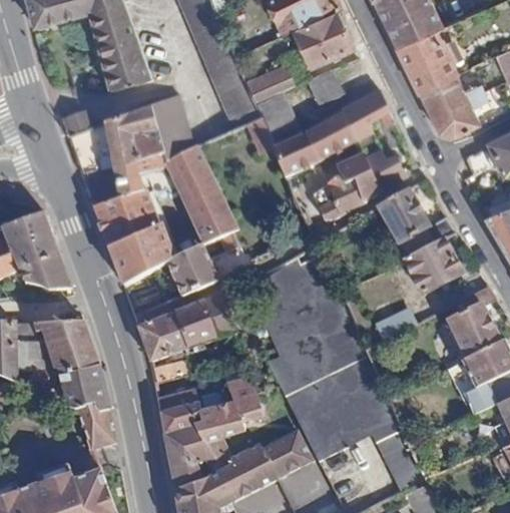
[(18,0),(25,26),(88,10),(108,88),(149,76),(127,0),(18,0)]
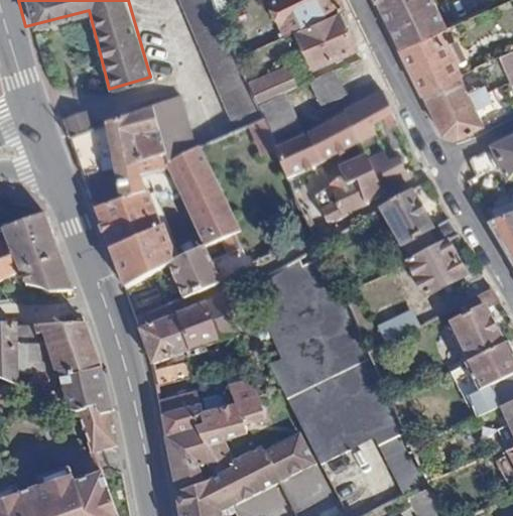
[(183,0),(231,134),(262,122),(255,104),(236,57),(218,14),(211,0),(183,0)]
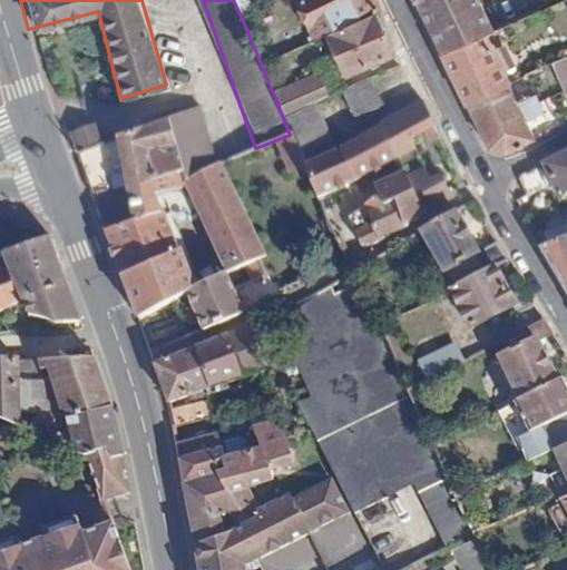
[(312,40),(324,35),(369,15),(374,12),(368,0),(297,0),(295,1),(312,40)]
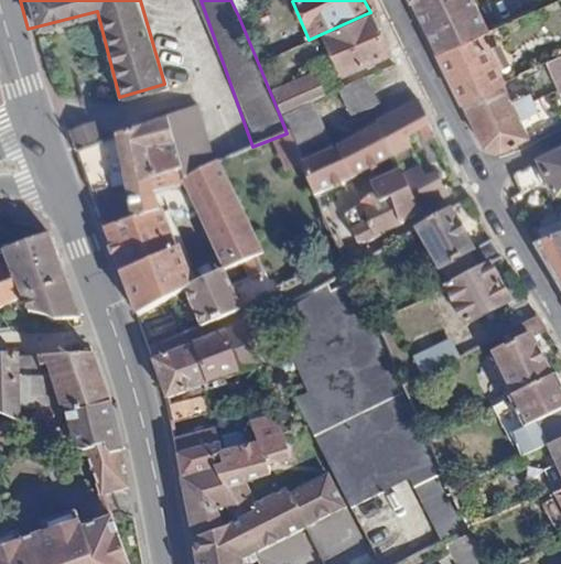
[(407,0),(434,55),(477,34),(487,30),(475,3),(472,0),(407,0)]
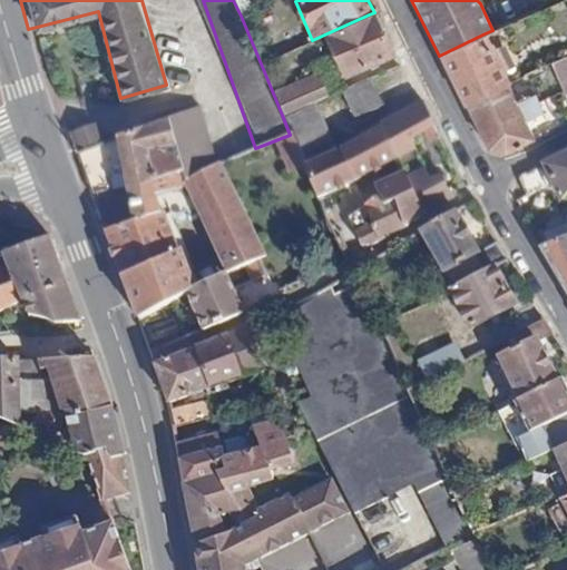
[(487,0),(480,3),(492,30),(539,7),(536,0),(487,0)]
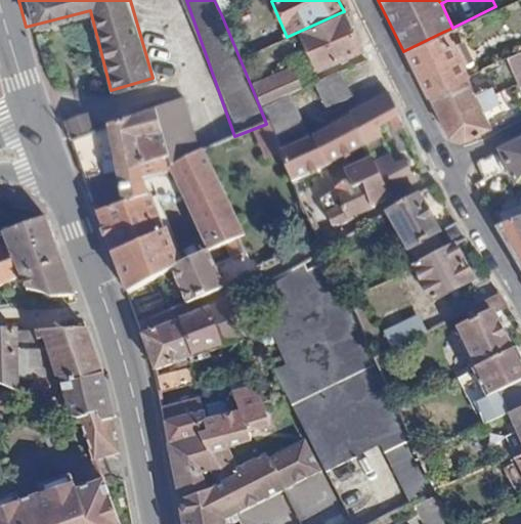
[(520,15),(520,0),(508,0),(506,1),(515,19),(520,15)]
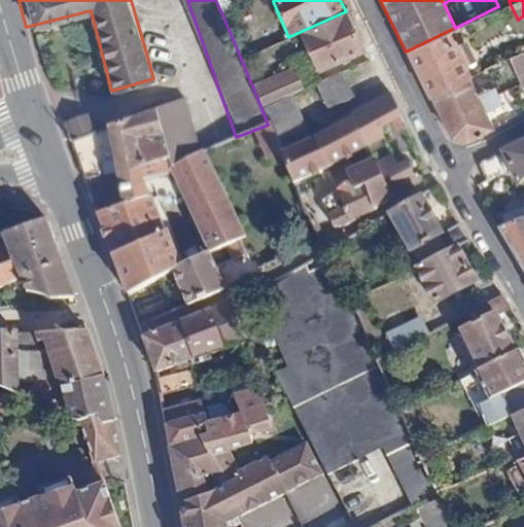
[(316,70),(358,50),(341,13),(300,32),(316,70)]
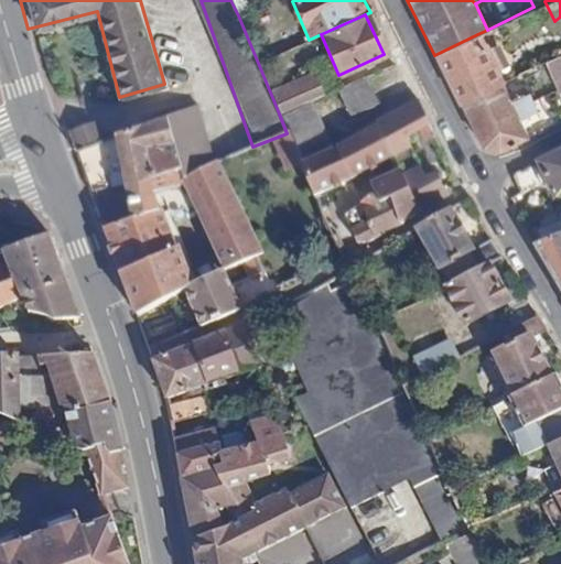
[(281,41),(286,51),(302,43),(298,32),(281,41)]
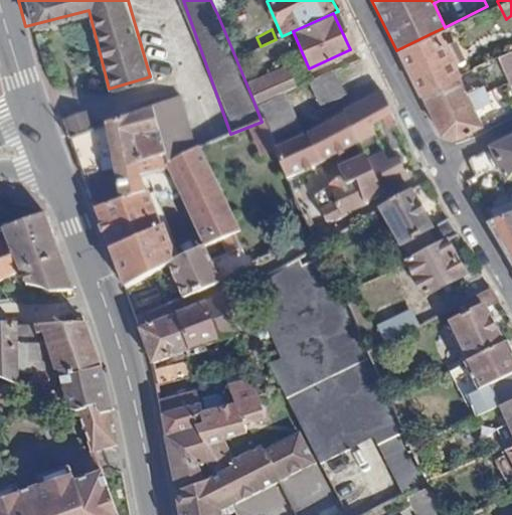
[(458,76),(457,75),(436,31),(396,50),(419,96),(458,76)]
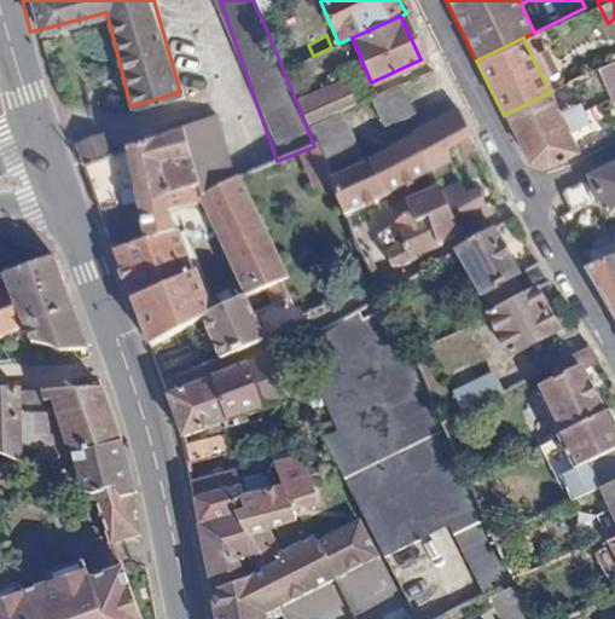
[(614,61),(582,77),(599,110),(614,100),(614,61)]
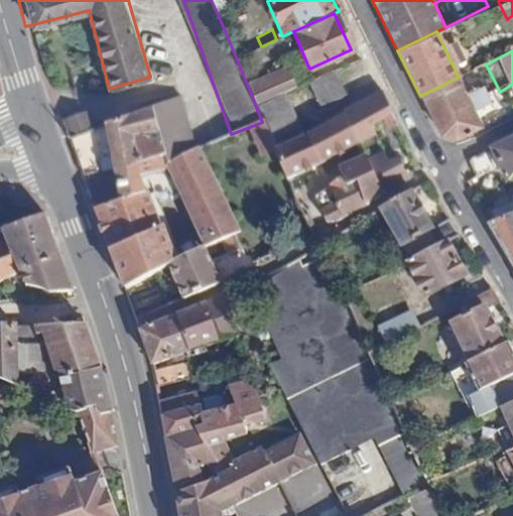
[(286,79),(278,59),(253,71),(262,91),(286,79)]
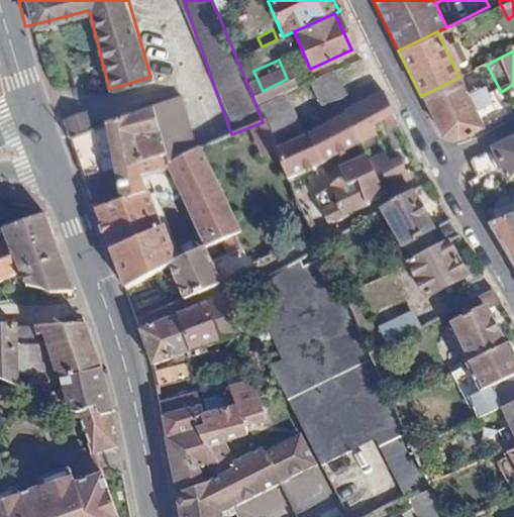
[(342,94),(330,71),(307,81),(318,106),(342,94)]
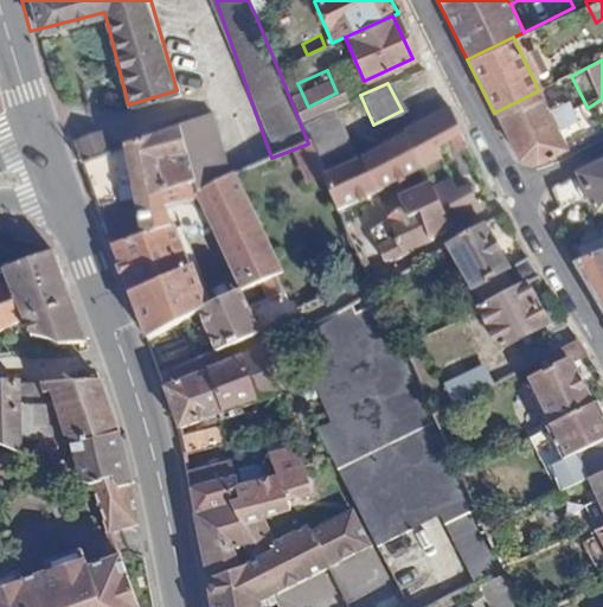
[(530,161),(565,144),(556,127),(577,115),(568,94),(546,106),(539,90),(494,113),(513,151),(530,161)]
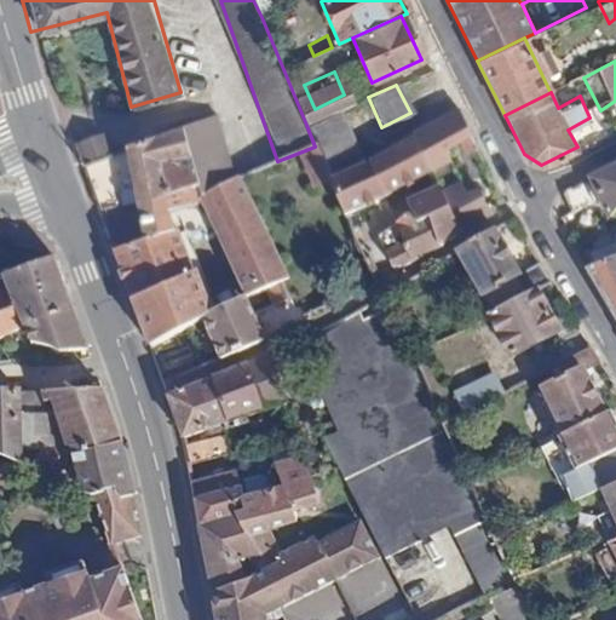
[(443,148),(466,136),(454,110),(448,114),(408,136),(410,138),(416,150),(437,138),(443,148)]
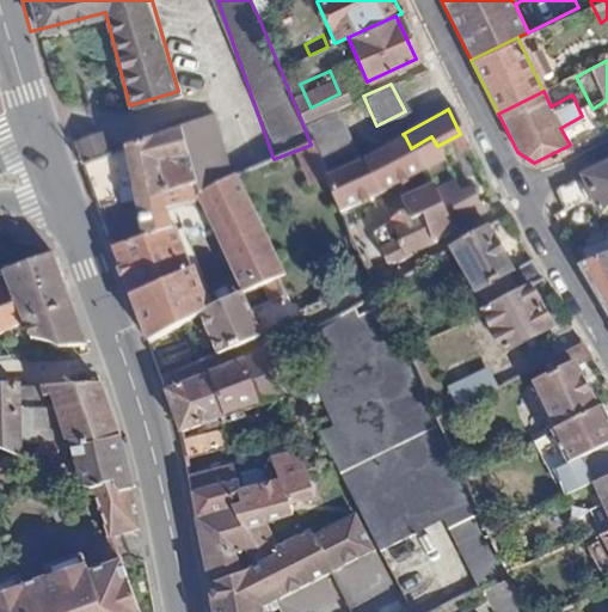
[(311,145),(325,177),(356,161),(331,110),(302,123),(311,145)]
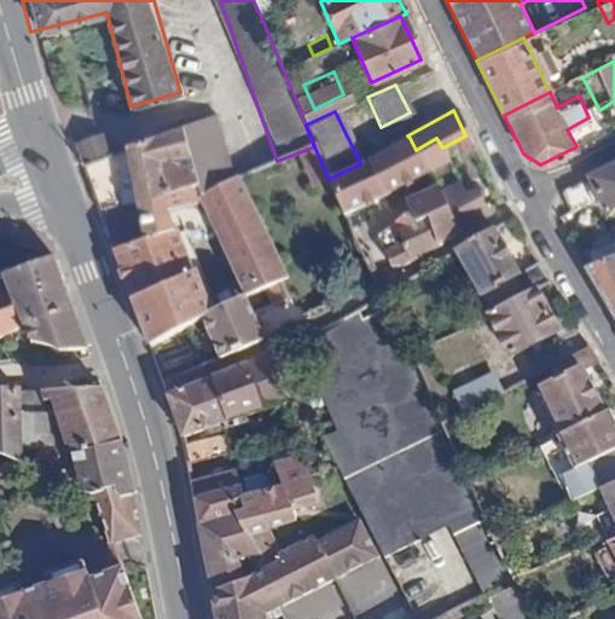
[(198,194),(228,181),(218,115),(185,125),(195,177),(198,194)]
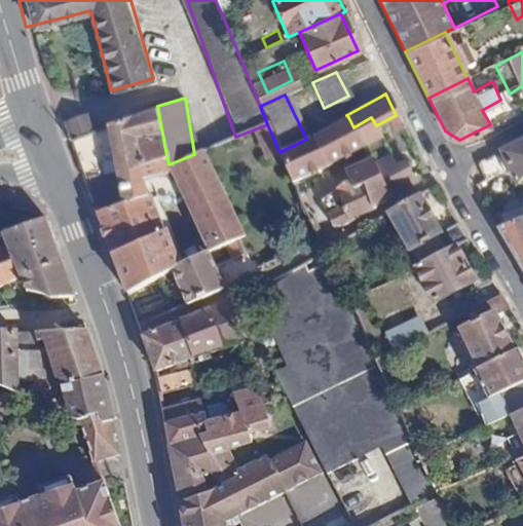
[(165,150),(157,106),(95,126),(87,128),(67,135),(81,172),(113,160),(117,167),(165,150)]
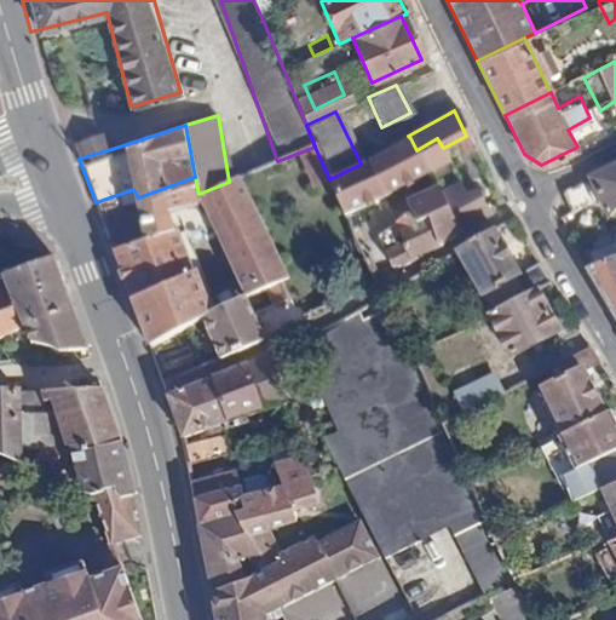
[(103,151),(111,149),(104,126),(95,128),(103,151)]
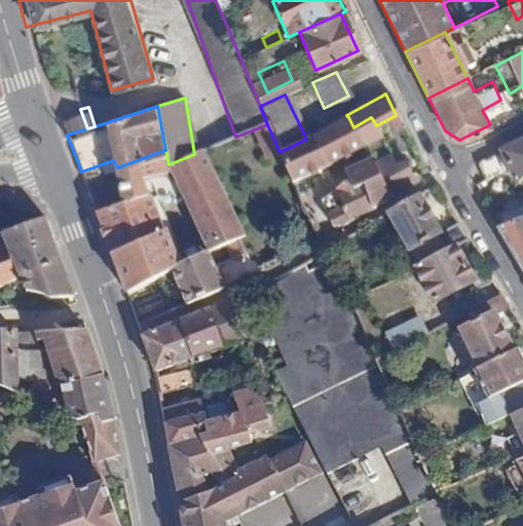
[(61,115),(67,135),(87,128),(80,109),(61,115)]
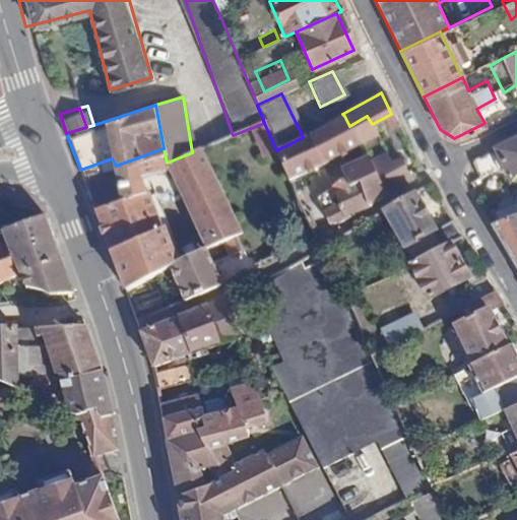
[(276,150),(289,181),(359,145),(349,126),(344,116),(303,137),(276,150)]
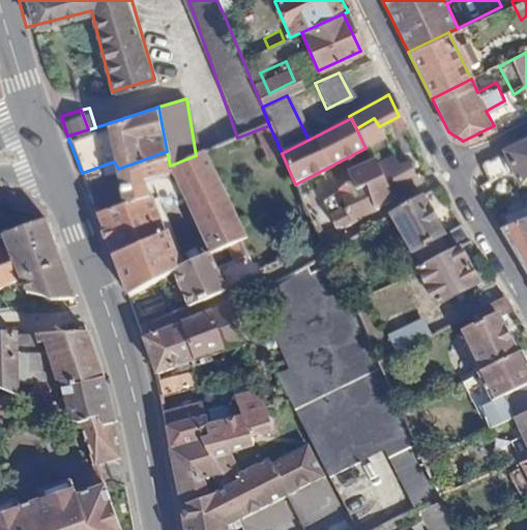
[(258,135),(266,159),(277,155),(269,130),(258,135)]
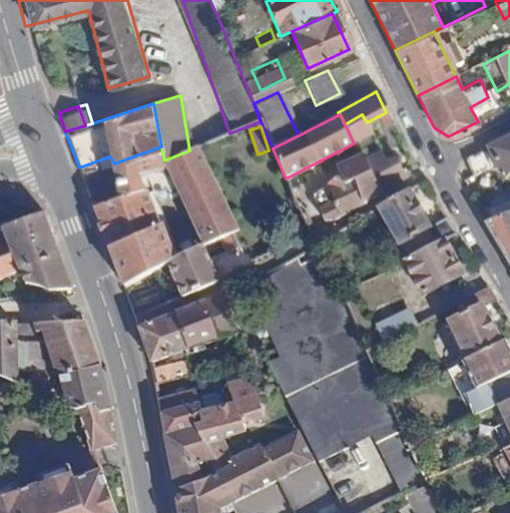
[(507,176),(509,172),(509,133),(465,155),(473,171),(499,159),(507,176)]
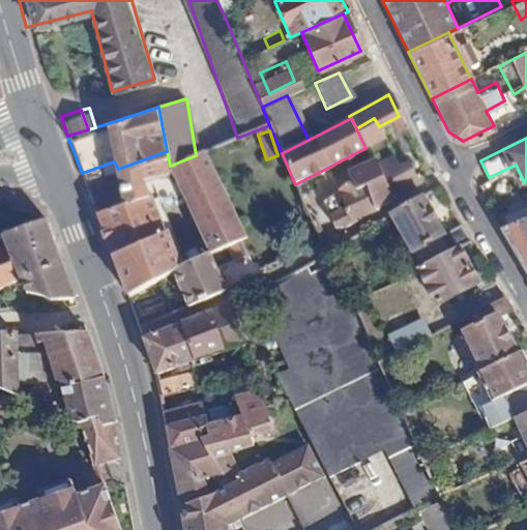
[(154,173),(166,168),(170,166),(167,151),(118,169),(114,162),(82,173),(88,190),(115,181),(120,197),(157,179),(154,173)]
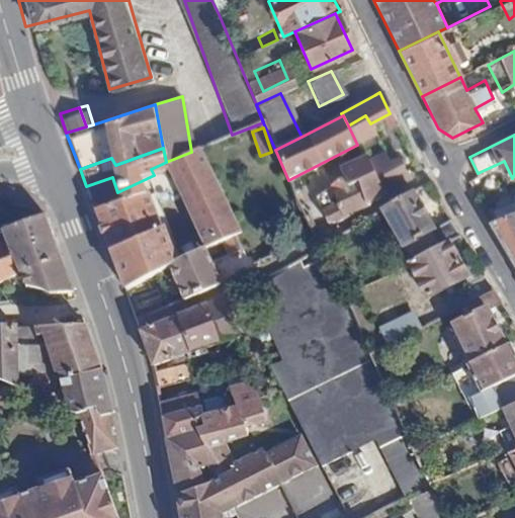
[(200,247),(205,245),(233,233),(194,150),(191,152),(166,162),(162,164),(200,247)]
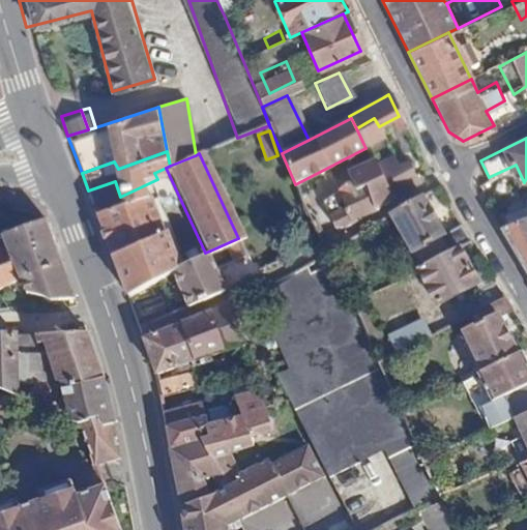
[(366,184),(377,209),(390,201),(375,168),(371,159),(345,174),(348,181),(352,192),(366,184)]
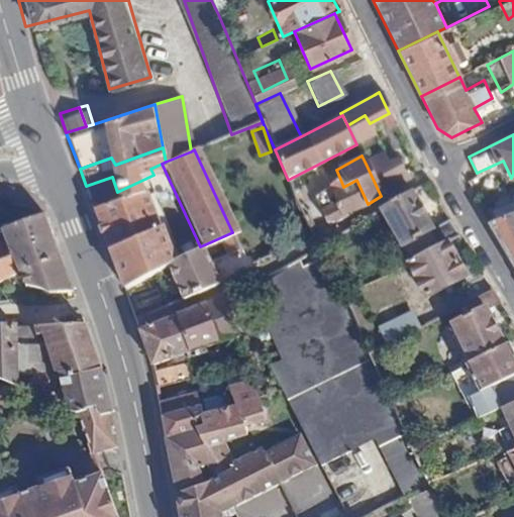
[(366,164),(381,196),(407,180),(405,176),(396,160),(381,168),(375,159),(366,164)]
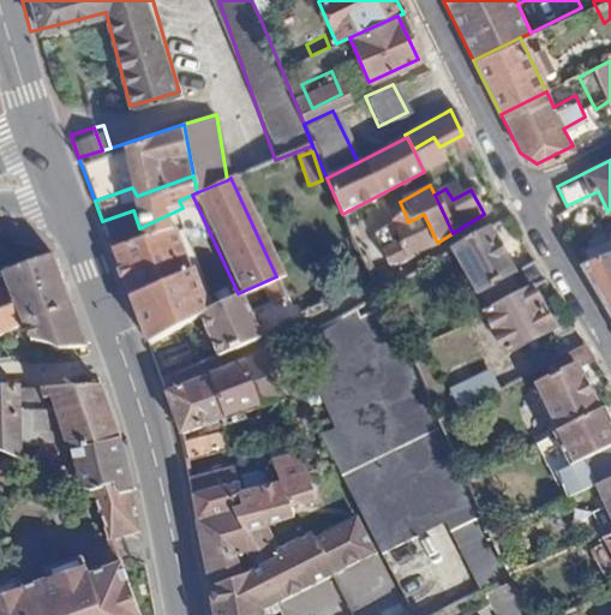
[(109,243),(145,341),(199,310),(207,308),(173,236),(192,225),(183,208),(139,228),(109,243)]
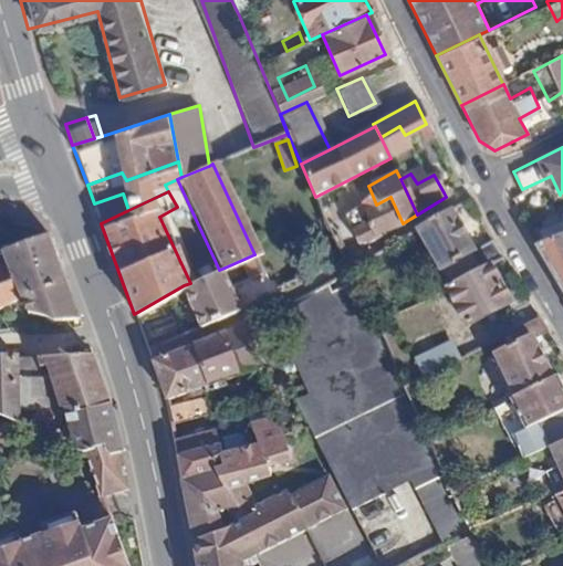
[(94,203),(101,223),(128,210),(123,194),(94,203)]
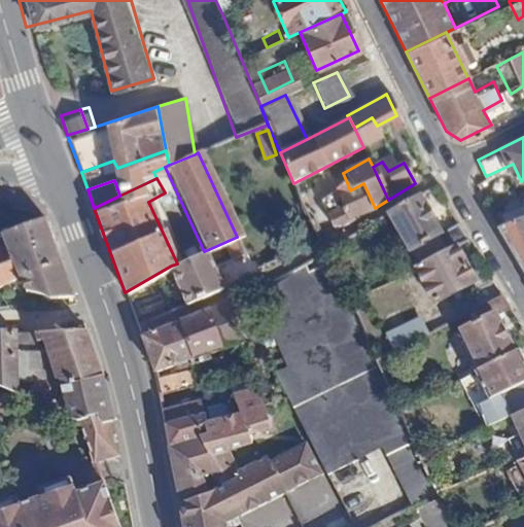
[(345,226),(375,208),(363,183),(350,190),(346,180),(321,201),(332,226),(345,226)]
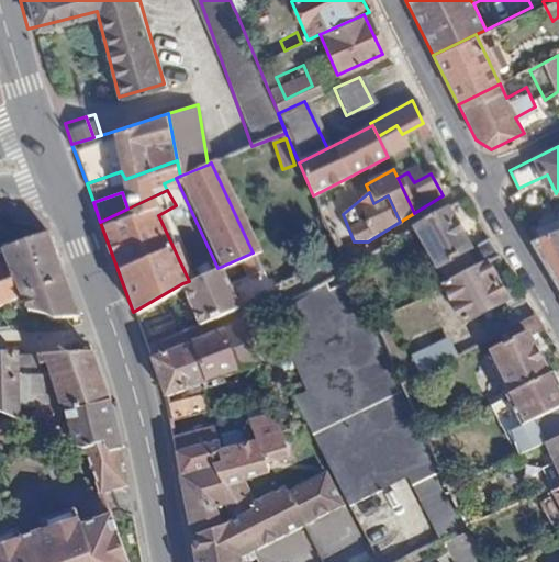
[(442,282),(482,261),(498,253),(488,236),(467,248),(442,205),(410,225),(442,282)]
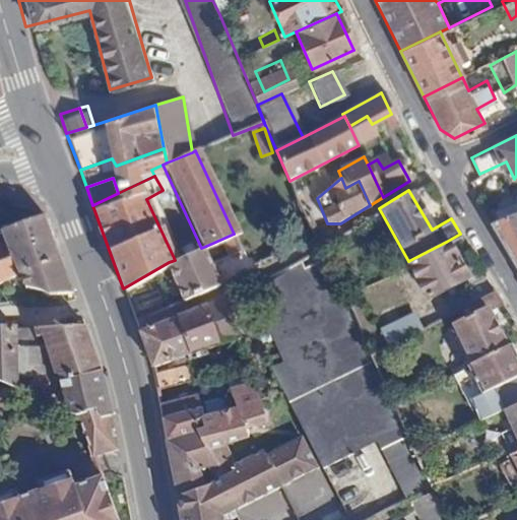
[(516,208),(489,220),(516,269),(516,208)]
